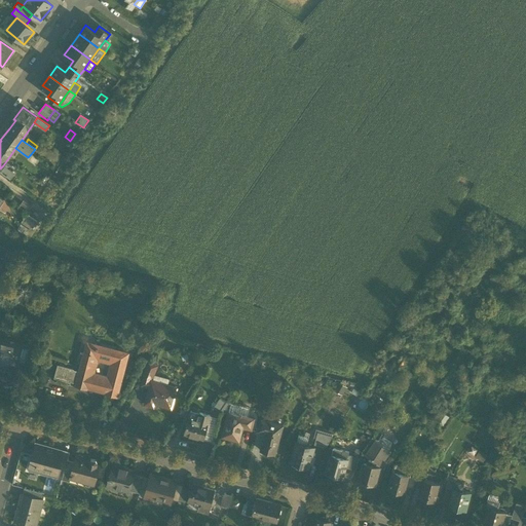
[(31,154),(28,157),(27,159),(36,165),(40,160),(31,154)]
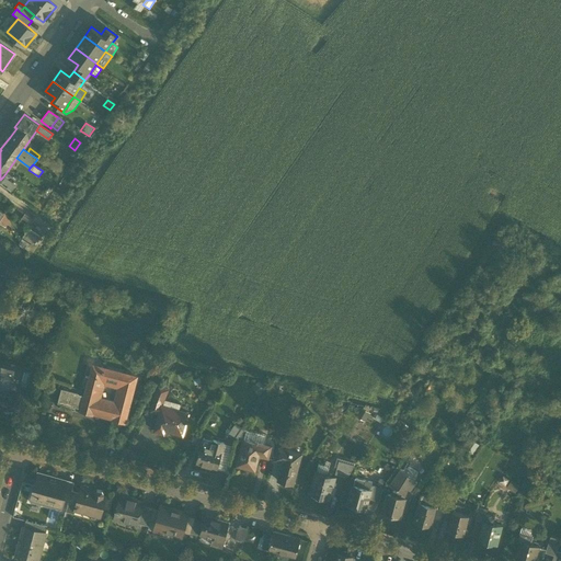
[(15,185),(3,176),(0,180),(0,182),(11,191),(15,185)]
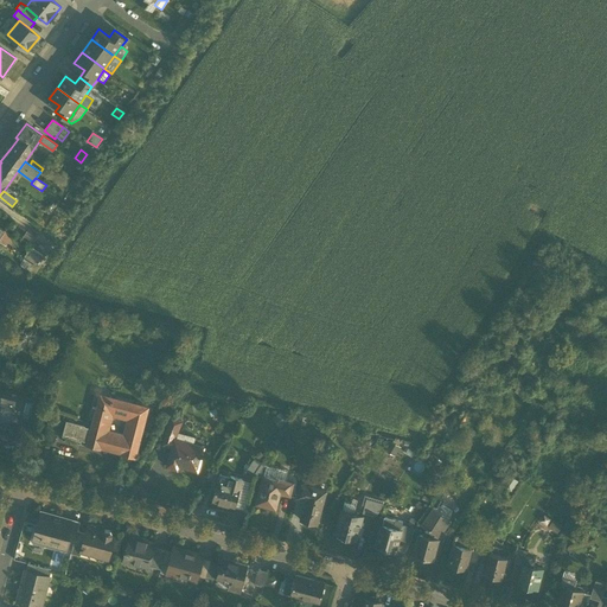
[(4,230),(0,234),(0,242),(5,247),(12,236),(4,230)]
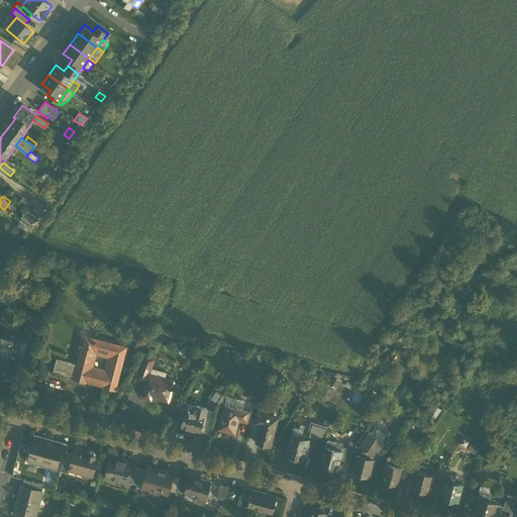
[(21,219),(31,226),(37,217),(27,210),(21,219)]
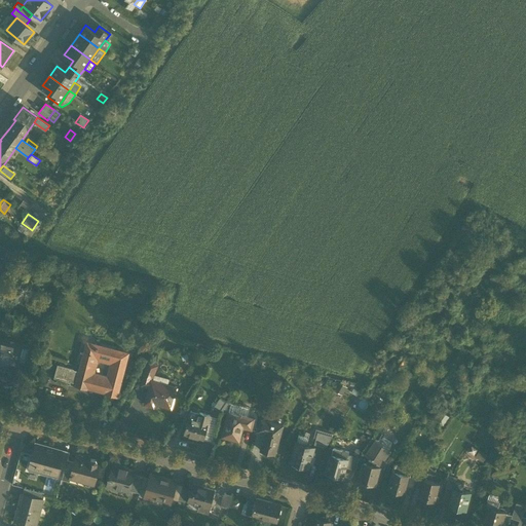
[(17,229),(27,234),(30,230),(21,224),(17,229)]
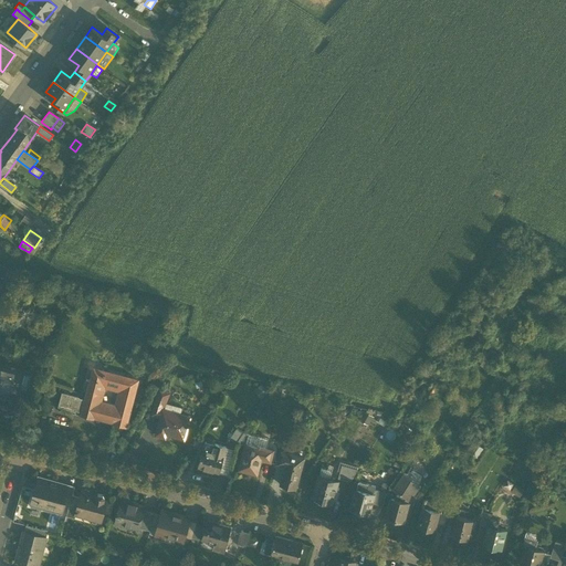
[(6,278),(18,285),(21,279),(10,271),(6,278)]
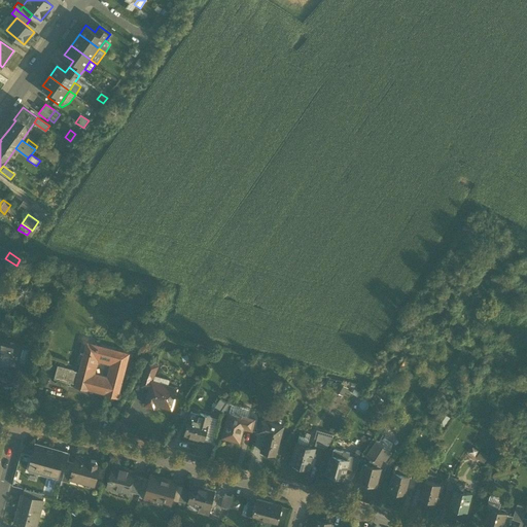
[(447,340),(452,344),(462,329),(456,325),(447,340)]
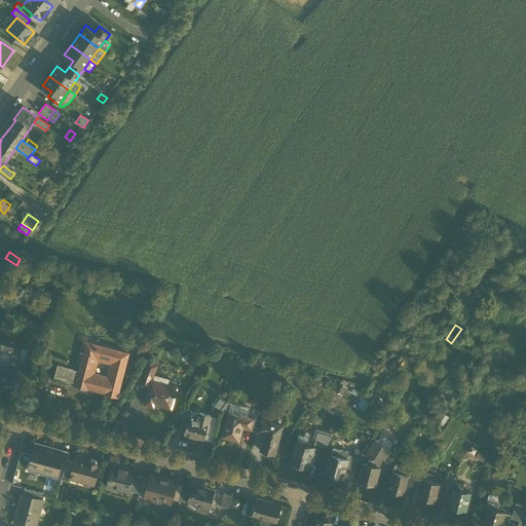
[(7,363),(16,365),(21,347),(0,342),(0,363),(6,365),(7,363)]
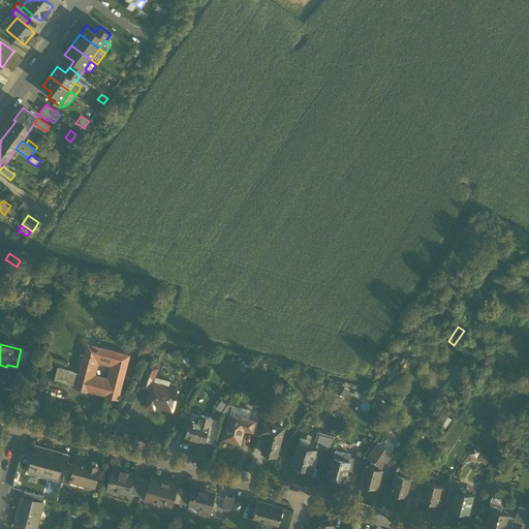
[(88,344),(84,358),(97,362),(112,365),(125,369),(129,354),(88,344)]
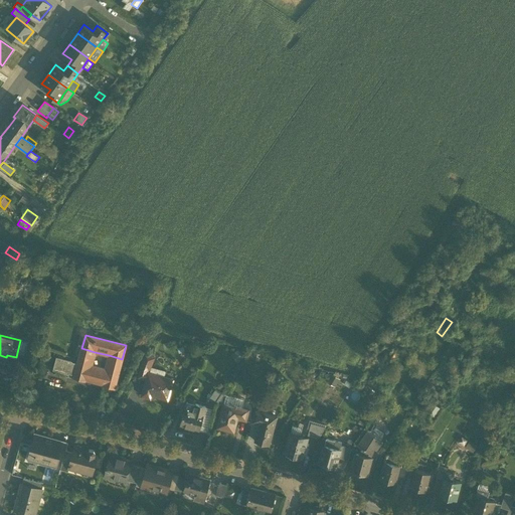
[(25,351),(33,353),(37,339),(29,337),(25,351)]
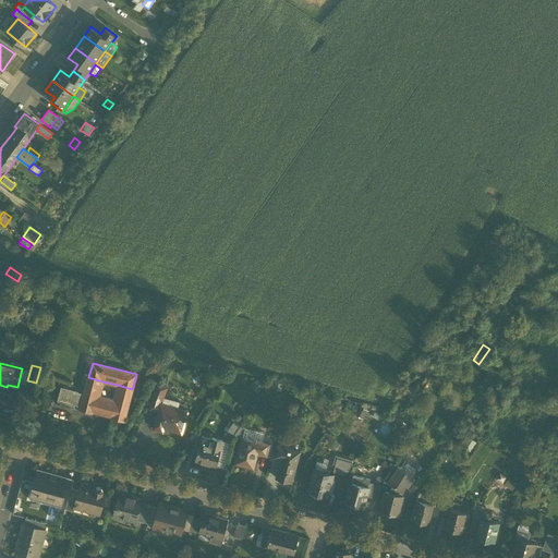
[(123,421),(129,403),(132,389),(118,385),(114,400),(99,396),(102,381),(88,377),(85,392),(84,393),(79,391),(75,404),(81,407),(81,410),(92,412),(93,409),(113,415),(112,419),(123,421)]
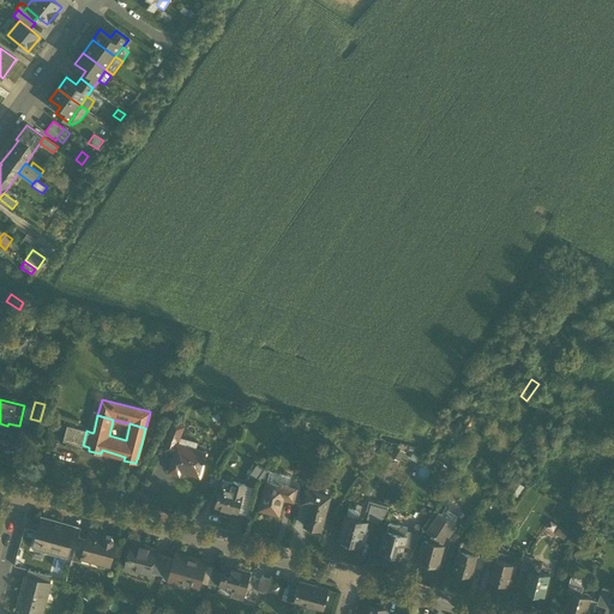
[(284,416),(275,423),(283,433),(292,426),(284,416)]
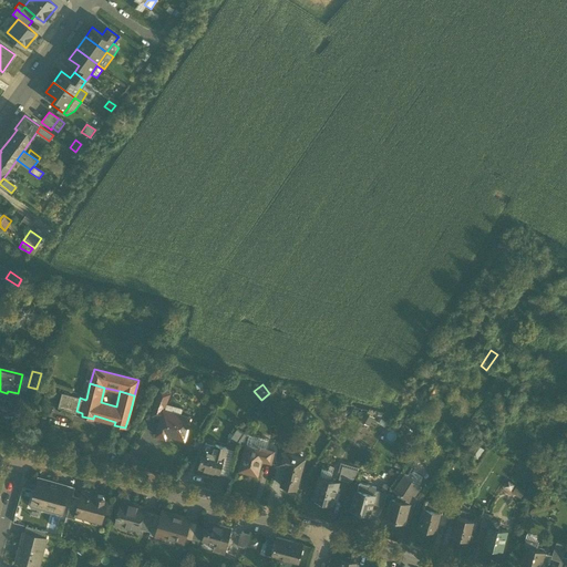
[(288,390),(280,388),(277,395),(286,398),(288,390)]
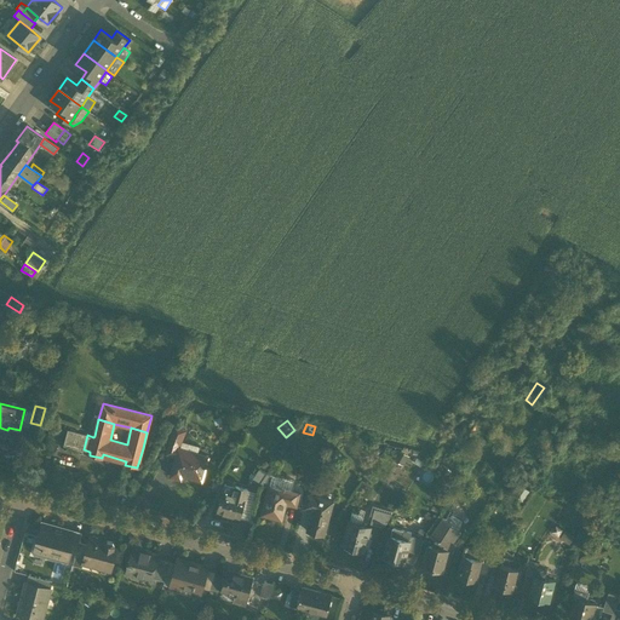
[(167,454),(177,457),(178,448),(179,443),(181,443),(185,431),(176,428),(171,442),(167,454)]
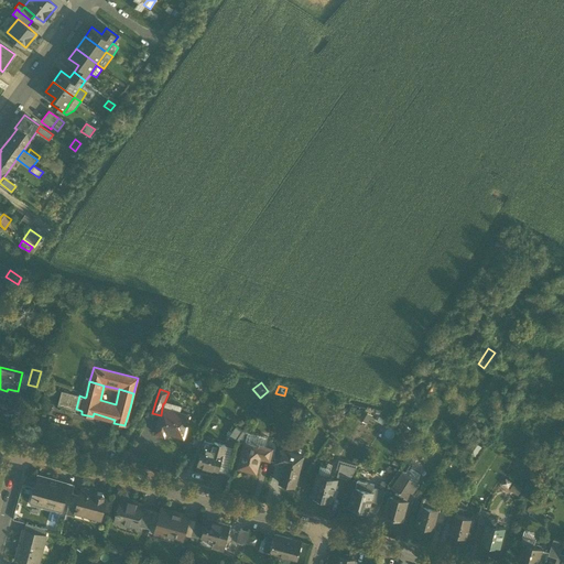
[(57,405),(75,410),(76,409),(79,396),(62,390),(57,405)]
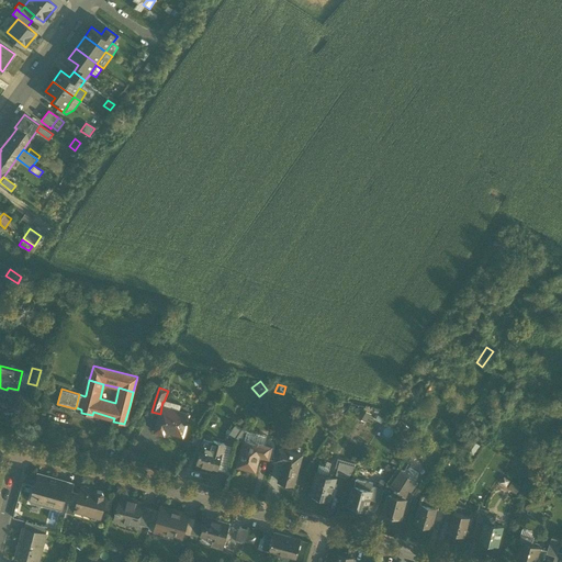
[(165,400),(164,407),(179,412),(181,404),(165,400)]
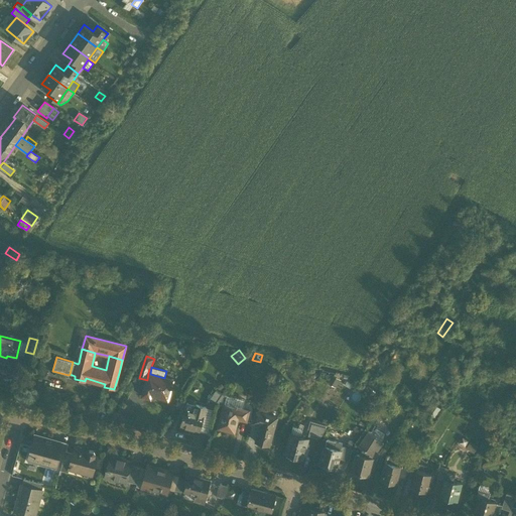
[(499,380),(505,384),(512,374),(505,370),(499,380)]
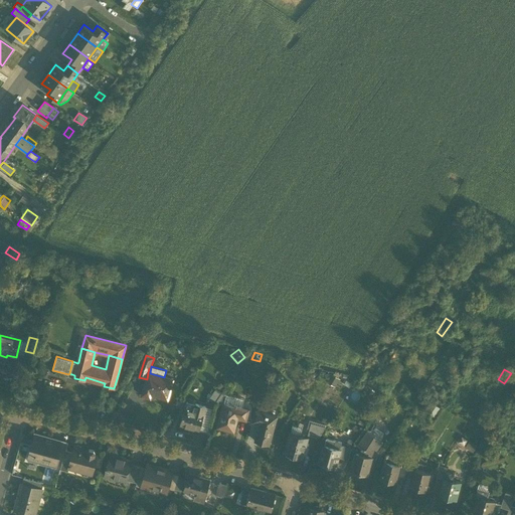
[(156,396),(167,399),(173,379),(164,377),(150,373),(148,372),(147,379),(146,382),(145,382),(144,387),(142,395),(150,398),(152,393),(157,394),(156,396)]
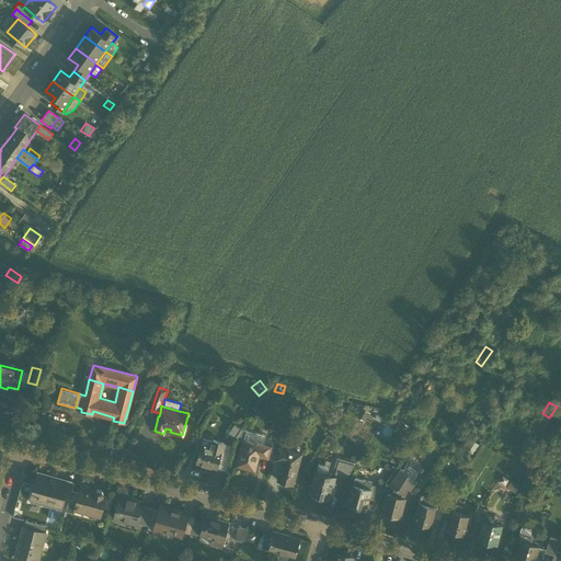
[(370,413),(361,407),(355,415),(365,422),(370,413)]
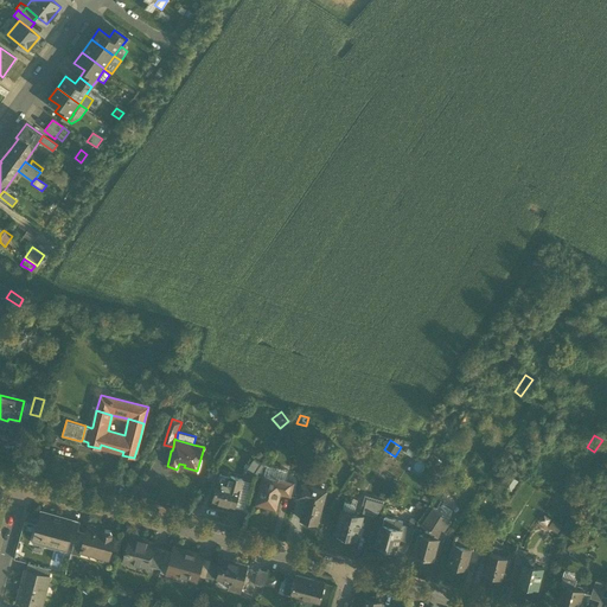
[(100,448),(122,455),(123,452),(101,445),(100,448)]
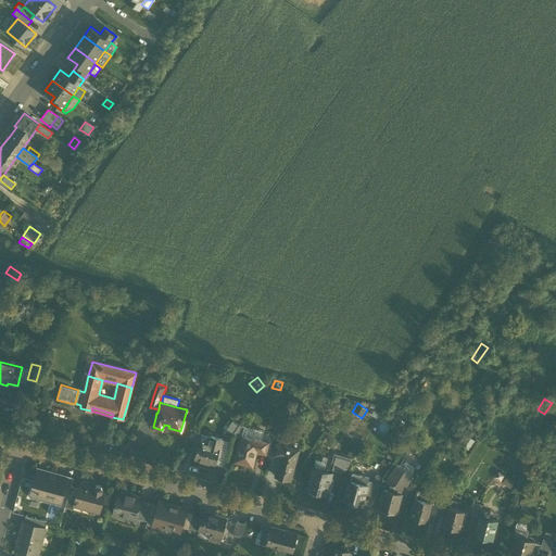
[(451,408),(445,416),(453,421),(457,414),(451,408)]
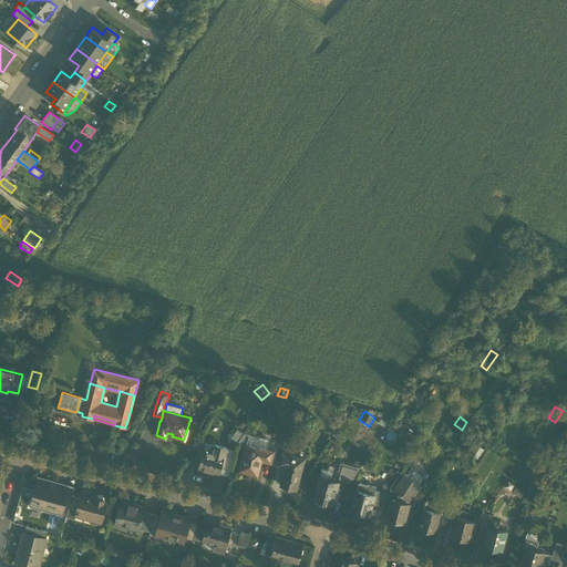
[(466,434),(471,436),(476,430),(471,426),(466,434)]
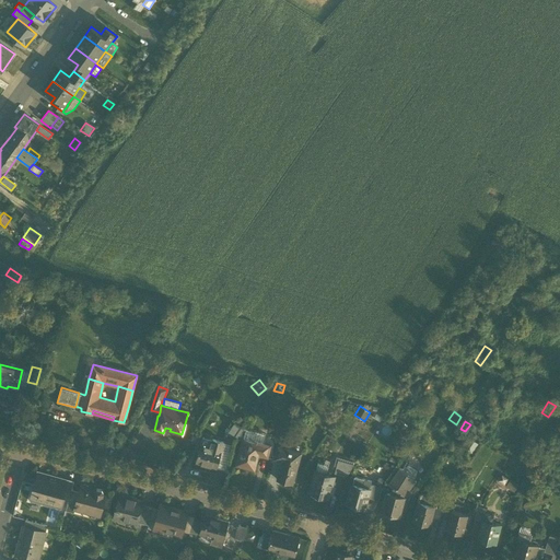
[(228,433),(234,438),(241,428),(234,423),(228,433)]
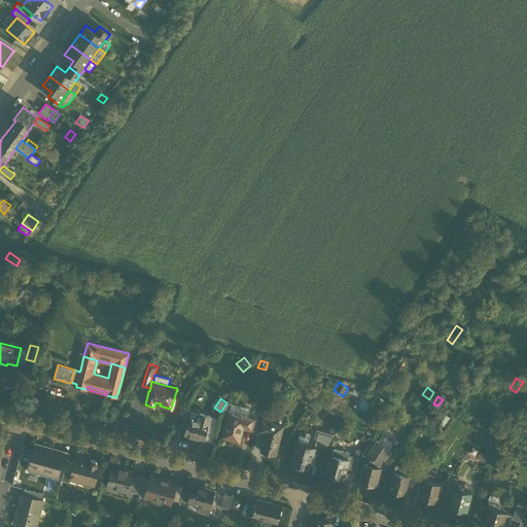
[(379,413),(372,408),(367,415),(374,419),(379,413)]
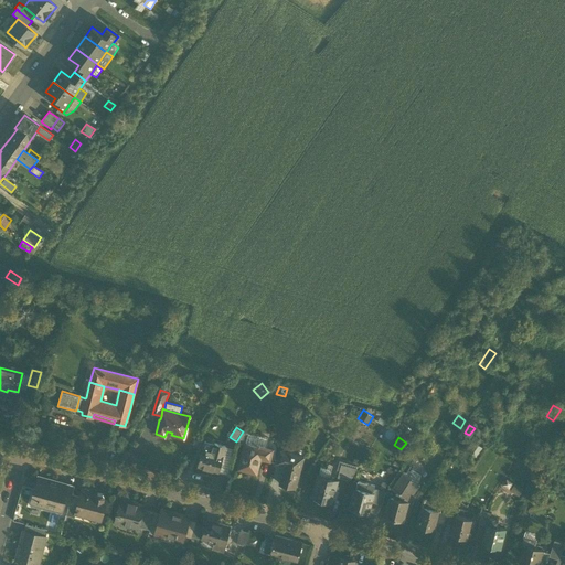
[(203,449),(213,451),(214,444),(205,441),(203,449)]
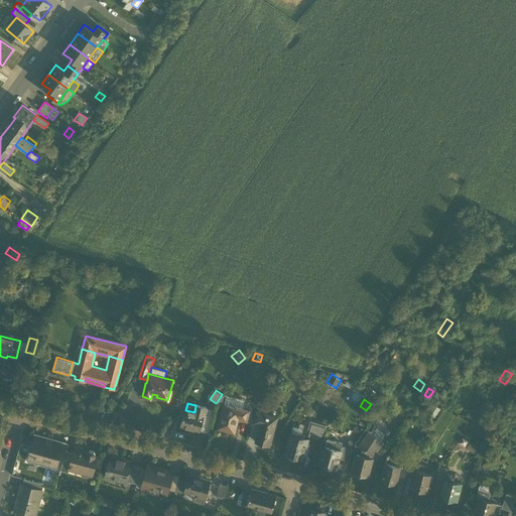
[(180,426),(200,431),(207,407),(197,404),(196,405),(195,412),(185,410),(184,410),(180,426)]
